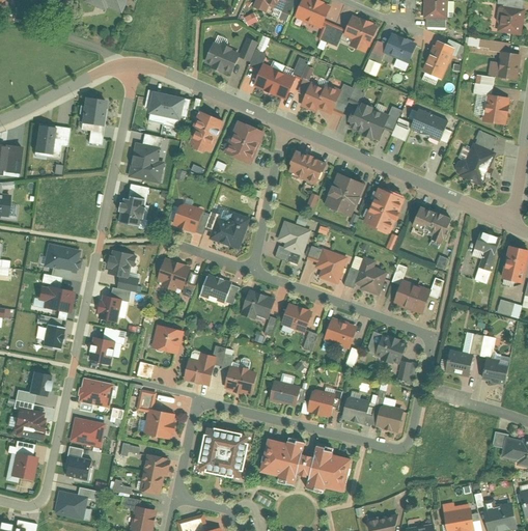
[(79,0),(79,2),(102,12),(104,8),(119,15),(124,0),(79,0)]
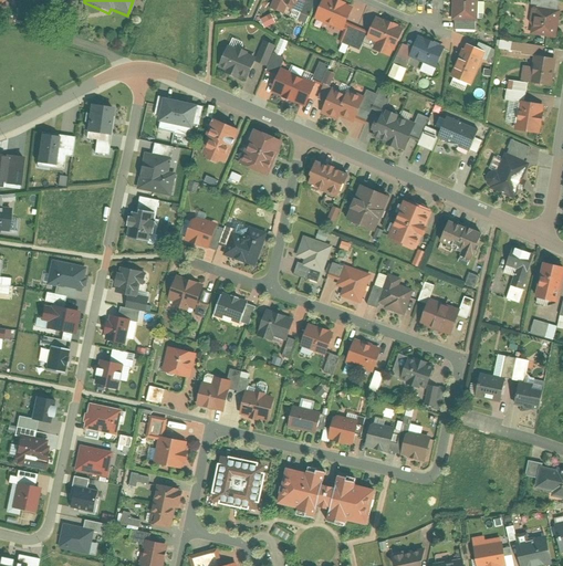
[(271,0),(269,7),(284,12),(288,4),(301,11),(305,0),(271,0)]
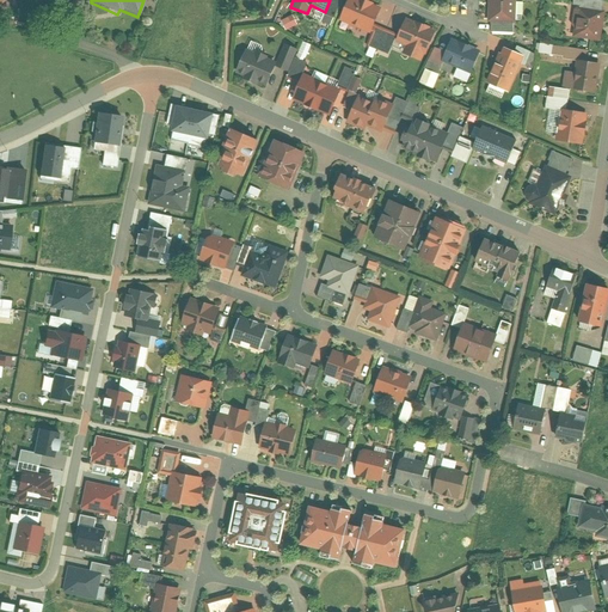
[(368,0),(347,0),(339,19),(372,31),(366,46),(388,54),(397,31),(376,24),(384,6),(368,0)]
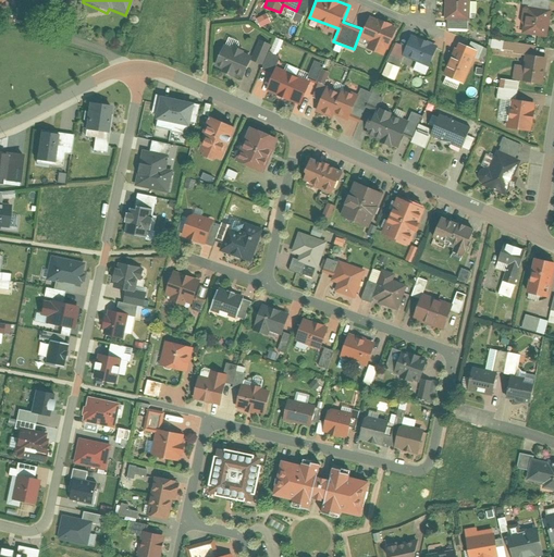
[(470,0),(444,0),(444,19),(470,20),(470,0)]
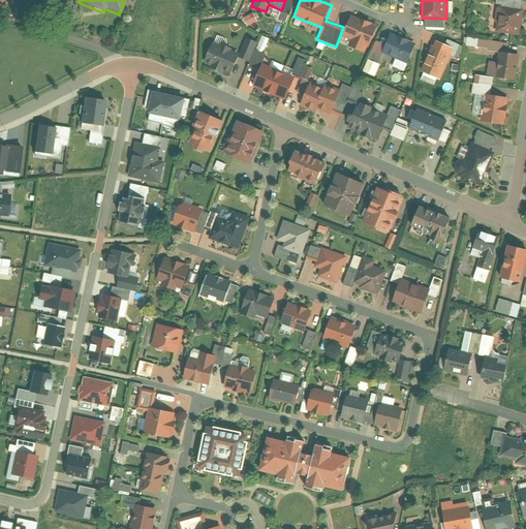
[(495,30),(519,35),(524,8),(501,4),(496,7),(495,20),(496,24),(495,30)]
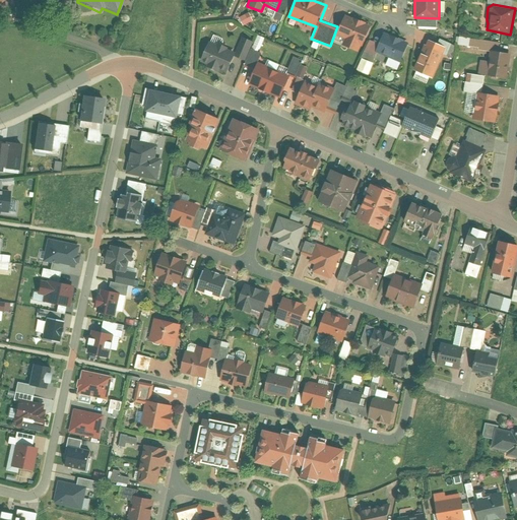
[(248,12),(238,17),(242,25),(252,20),(248,12)]
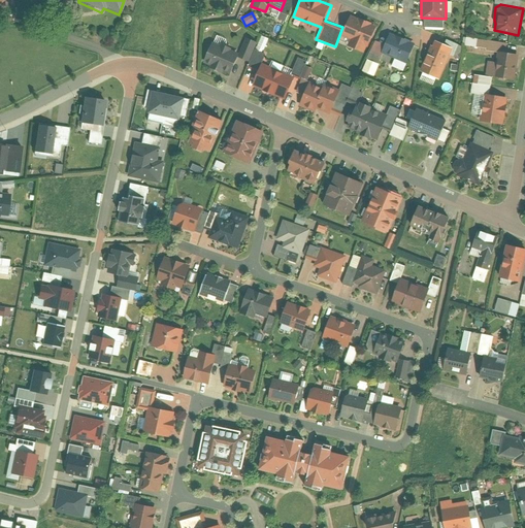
[(351,13),(341,34),(350,38),(348,44),(364,52),(366,46),(368,46),(378,25),(351,13)]
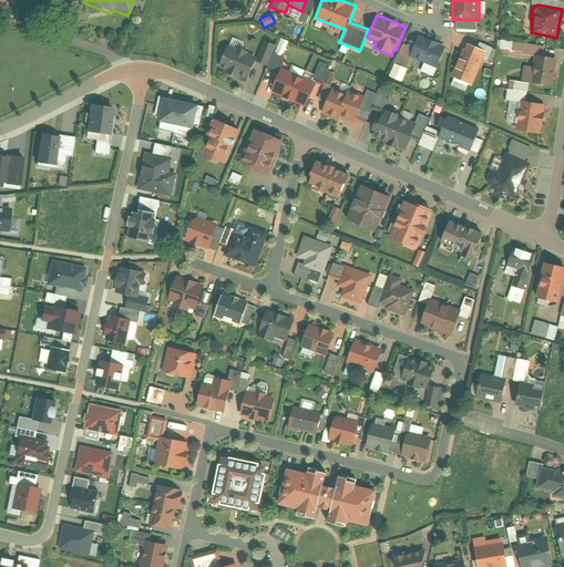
[(445,44),(419,34),(410,55),(437,66),(445,44)]
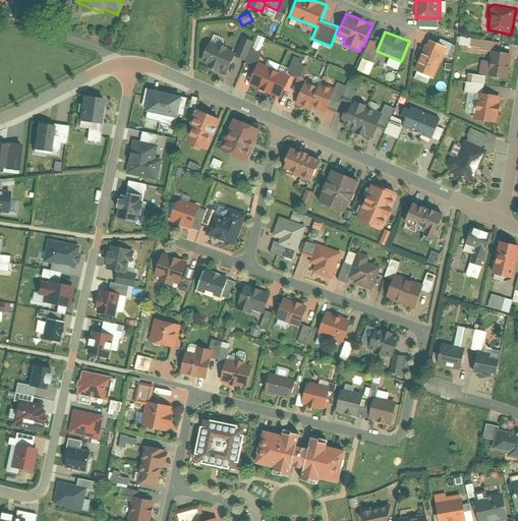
[(236,51),(235,55),(245,59),(252,40),(242,36),(236,51)]
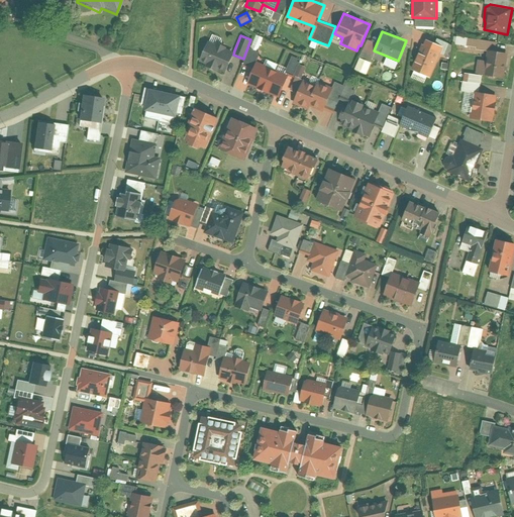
[(234,50),(209,39),(199,61),(225,72),(233,55),(234,50)]
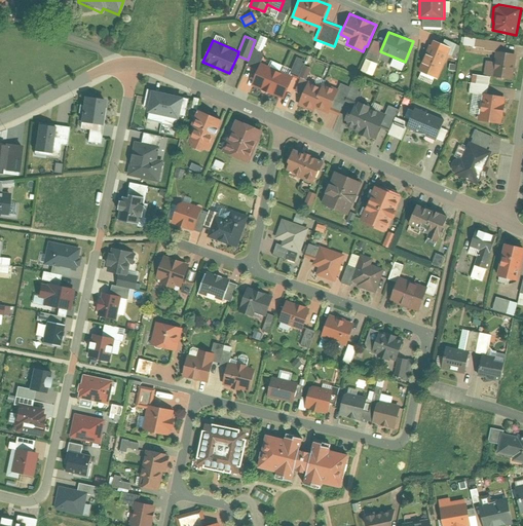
[(428,43),(417,70),(438,78),(448,52),(428,43)]
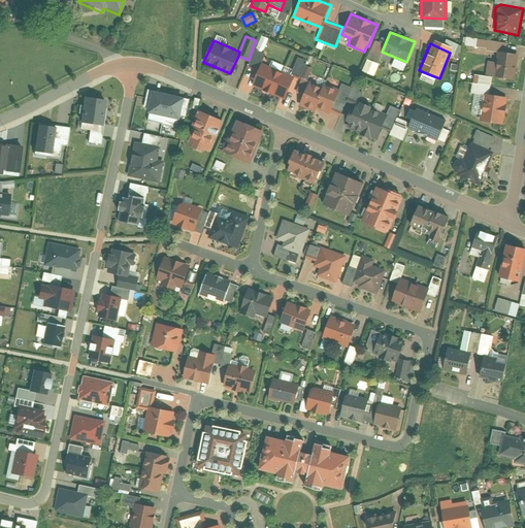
[(519,55),(497,51),(495,61),(488,59),(485,73),(515,78),(519,55)]
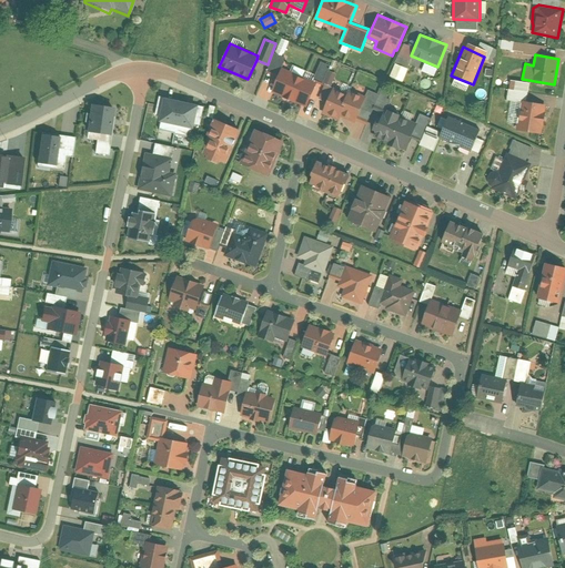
[(322,83),(328,70),(330,64),(321,61),(313,79),(318,81),(322,83)]
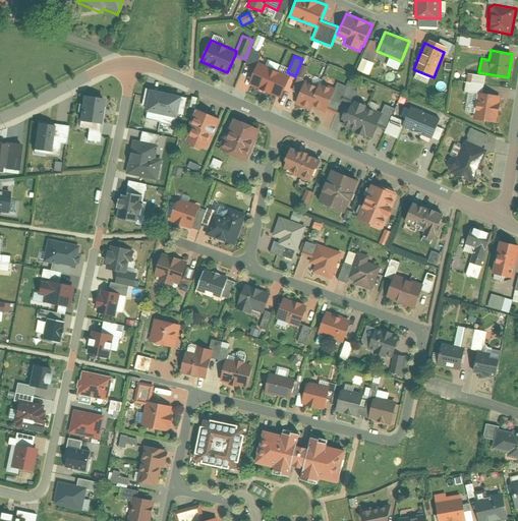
[(287,72),(257,60),(247,83),(282,98),(291,74),(287,72)]
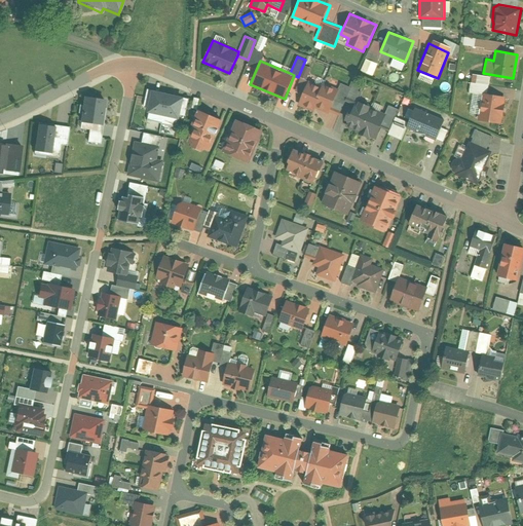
[(298,77),(305,80),(310,68),(303,65),(298,77)]
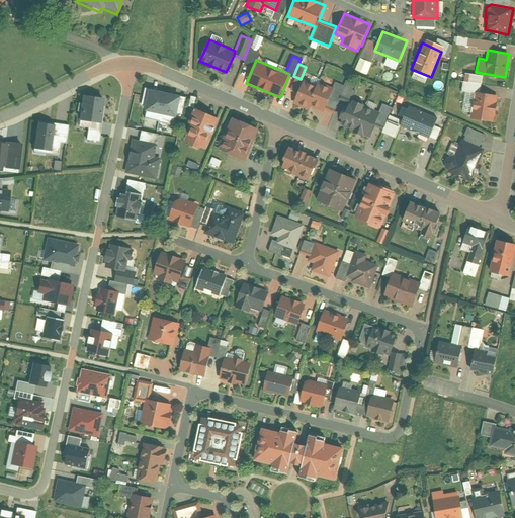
[(312,106),(323,111),(333,87),(318,81),(317,84),(304,79),(292,103),(310,110),(312,106)]
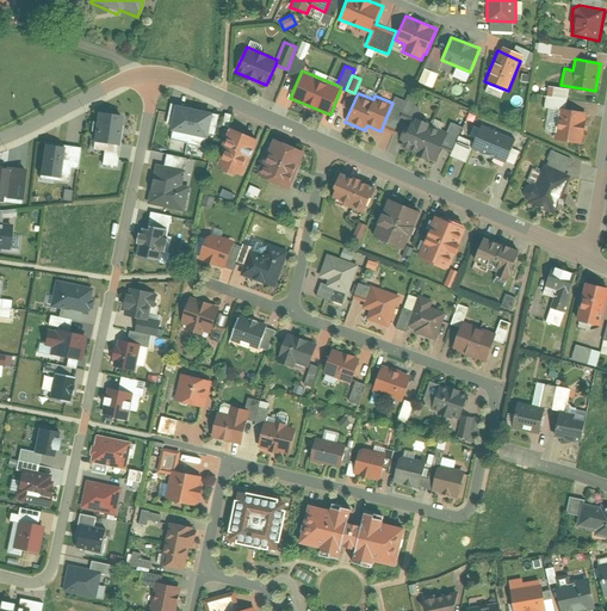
[(214,115),(175,106),(169,134),(208,142),(214,115)]
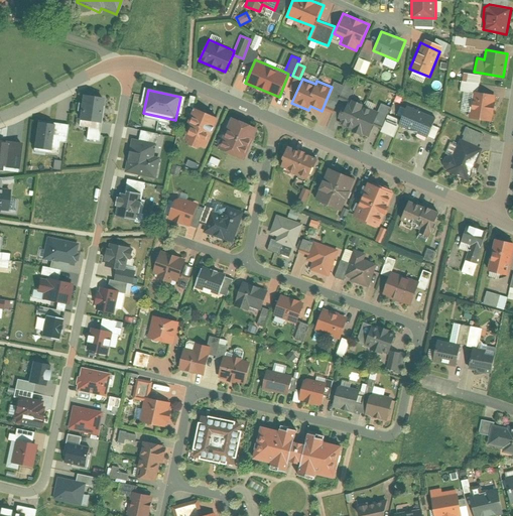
[(472,91),(468,117),(492,121),(496,94),(472,91)]
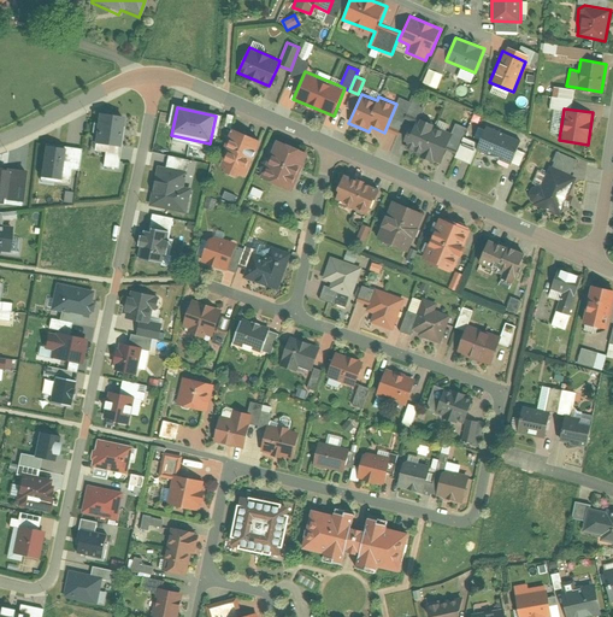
[(125,115),(99,111),(95,141),(122,145),(125,115)]
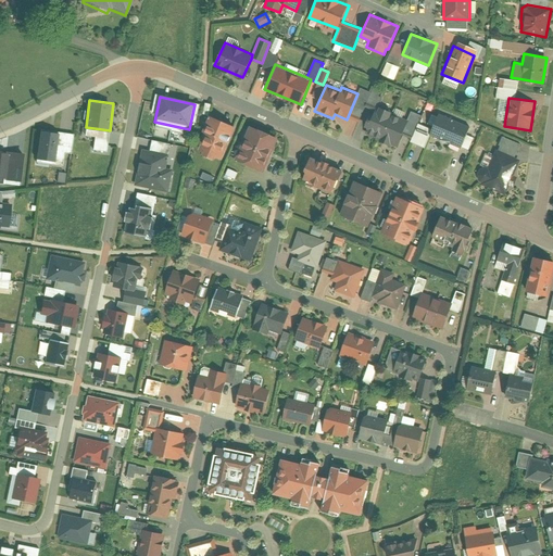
[(366,135),(398,147),(407,119),(377,108),(374,117),(371,115),(366,126),(369,127),(366,135)]
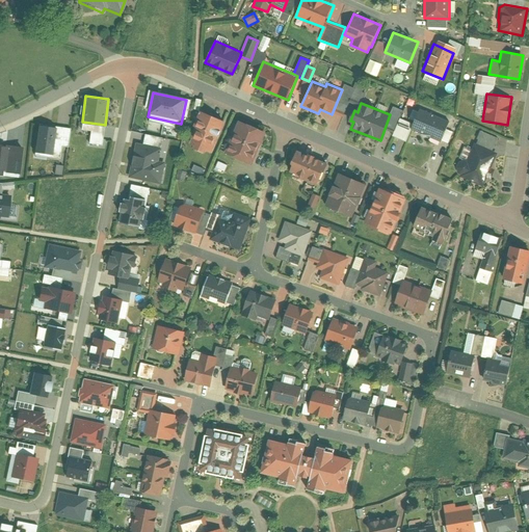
[(411,128),(442,141),(450,122),(420,108),(411,128)]
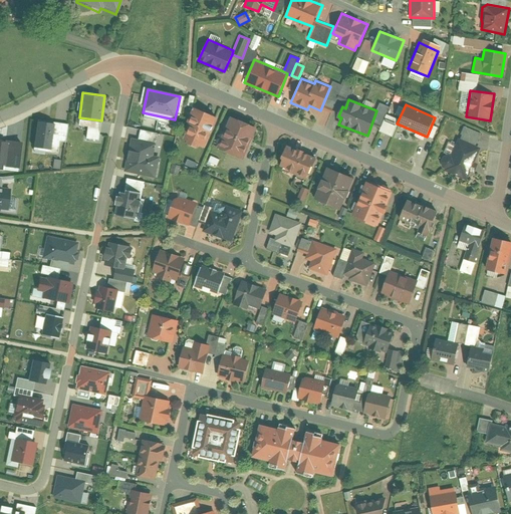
[(216,113),(192,106),(181,141),(206,148),(216,113)]
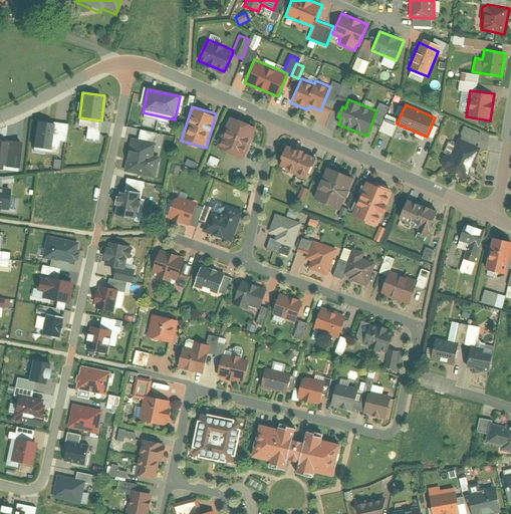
[(255,123),(230,114),(219,148),(244,156),(255,123)]
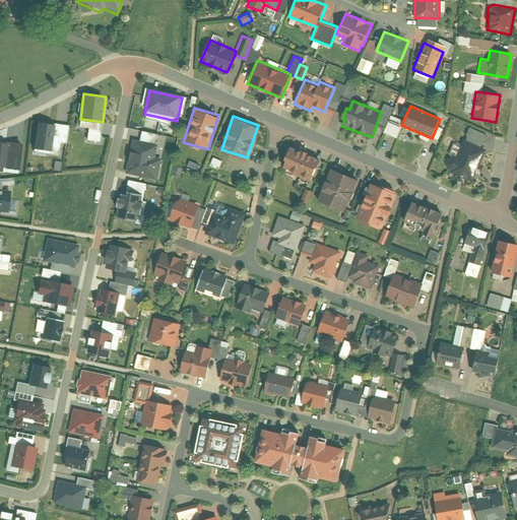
[(38,121),(33,150),(51,153),(56,124),(38,121)]
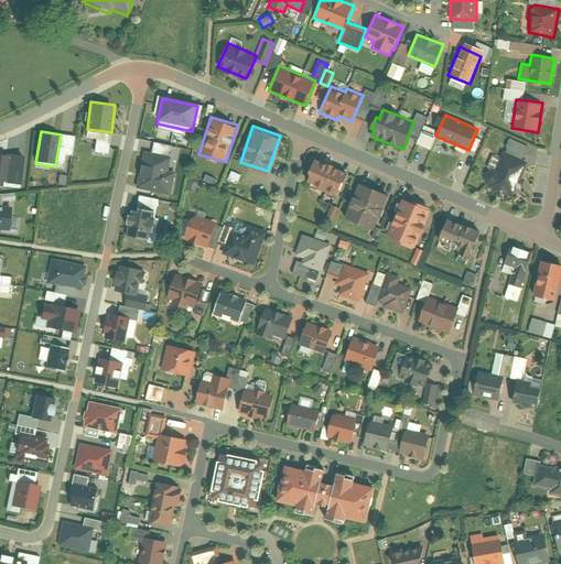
[(172,151),(138,144),(128,190),(163,196),(172,151)]
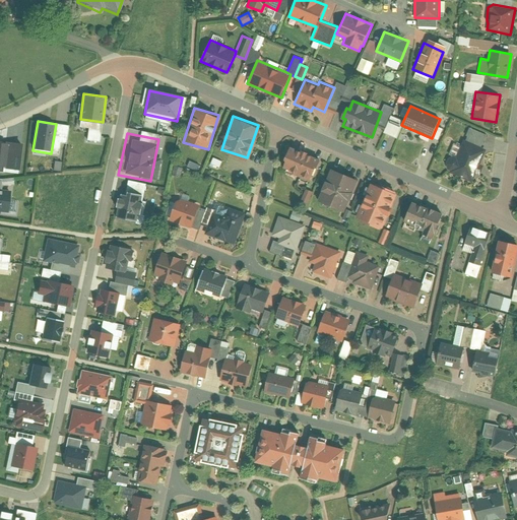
[(0,166),(19,169),(23,143),(8,141),(8,142),(4,142),(4,139),(0,138),(0,166)]
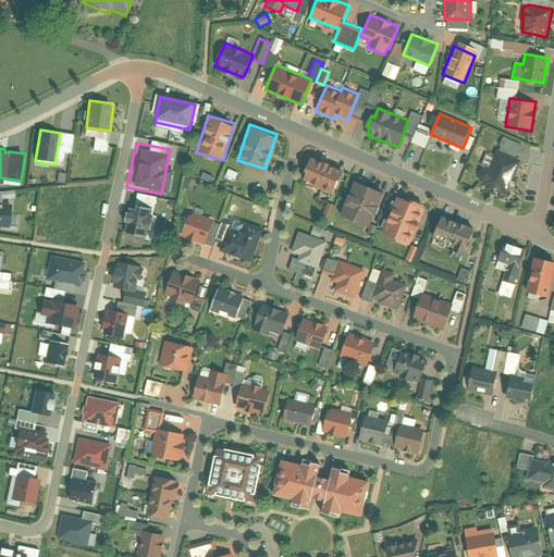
[(521,159),(497,148),(489,166),(487,165),(480,169),(478,174),(480,182),(482,183),(481,184),(506,195),(521,159)]
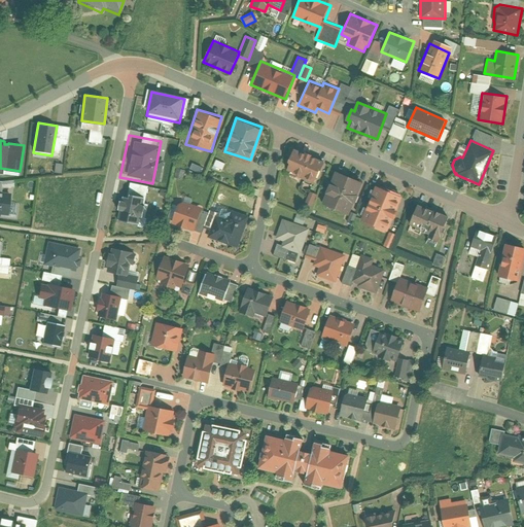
[(326,161),(297,147),(286,171),(316,184),(326,161)]
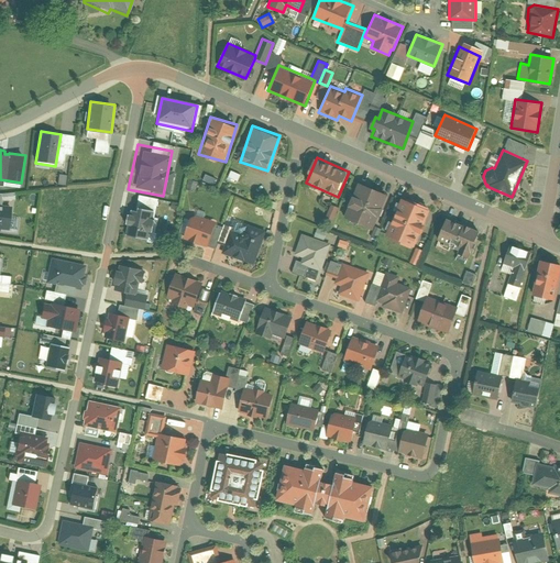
[(373,230),(375,225),(388,194),(360,181),(344,218),(373,230)]
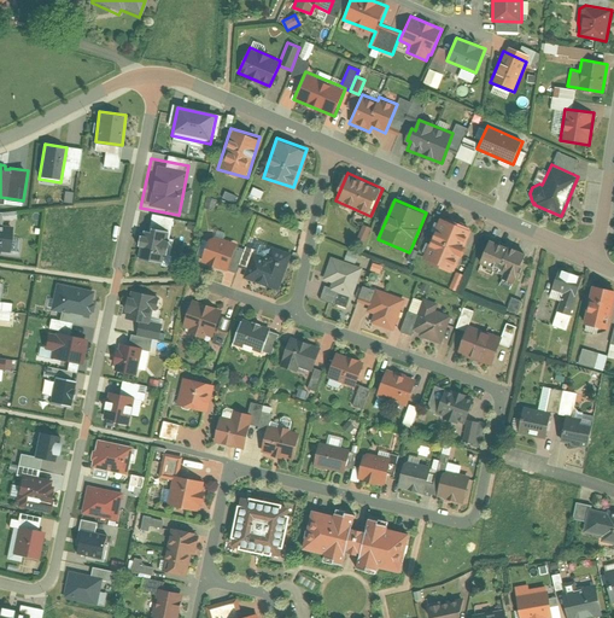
[(442,216),(424,257),(456,270),(474,229),(442,216)]
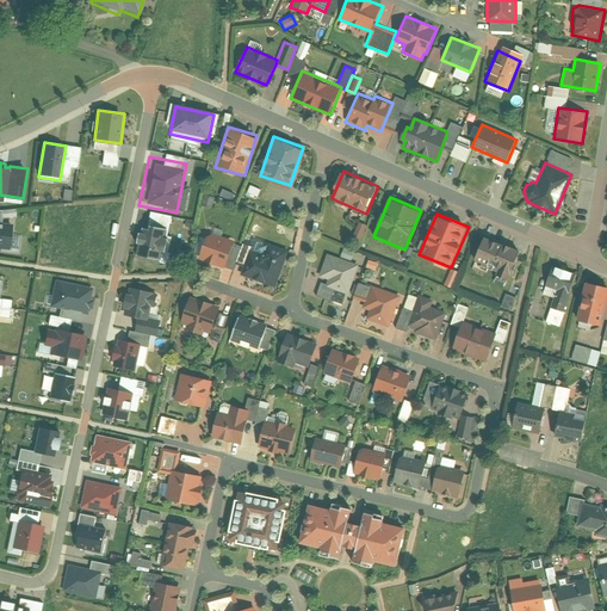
[(168,227),(142,220),(132,257),(159,263),(168,227)]
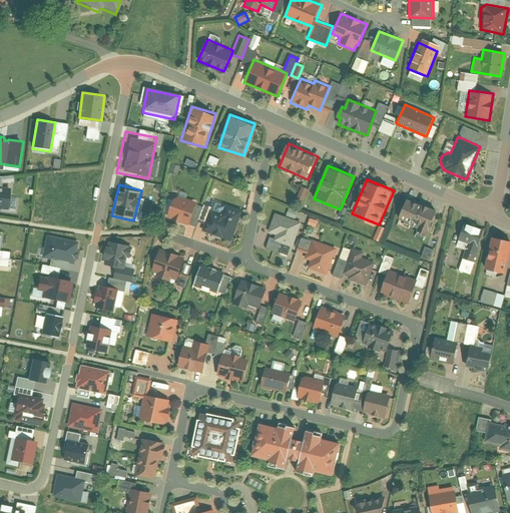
[(0,208),(8,209),(11,187),(0,185),(0,208)]
